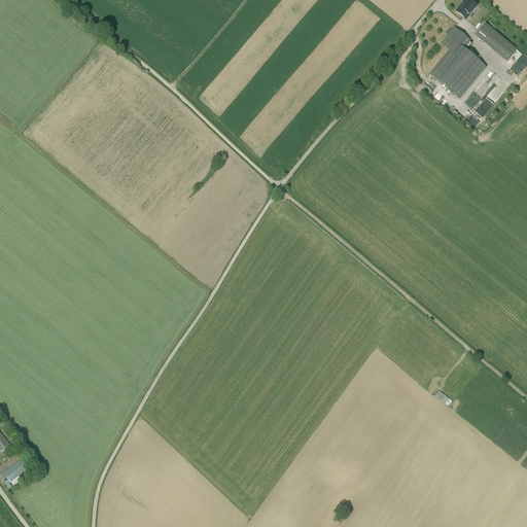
[(462,4),(456,11),(464,19),(464,18),(467,14),(469,15),(477,6),(469,0),(464,6),(462,4)]
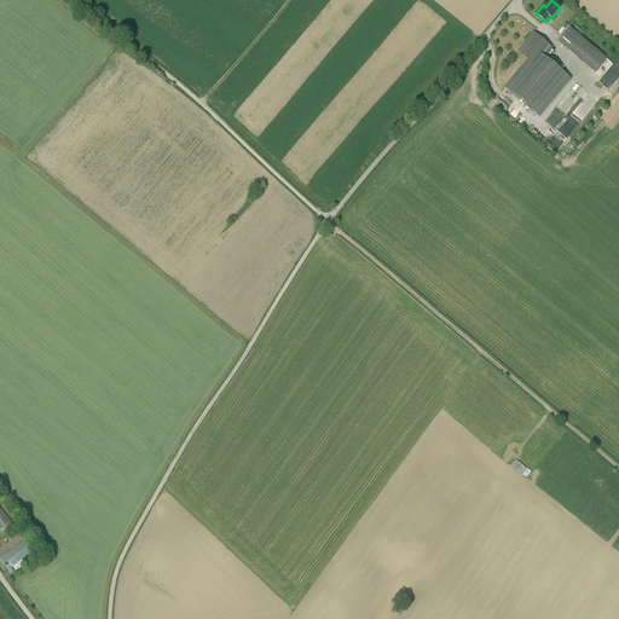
[(607,59),(570,28),(557,42),(595,73),(607,59)]
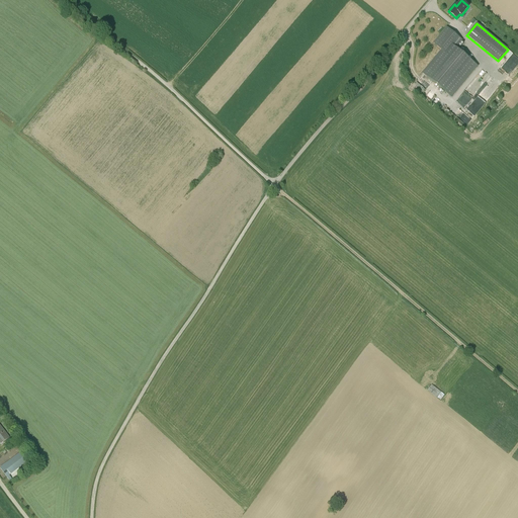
[(433,44),(441,50),(422,74),(451,98),(478,67),(456,49),(462,40),(446,27),(433,44)]
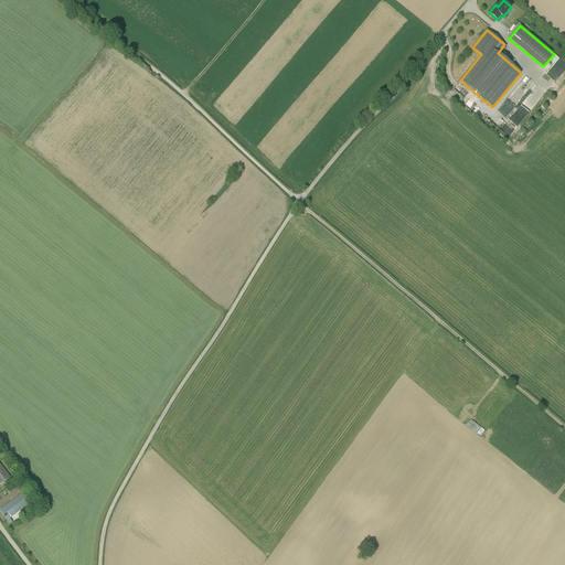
[(557,62),(550,71),(558,78),(564,70),(564,62),(555,54),(553,57),(557,62)]
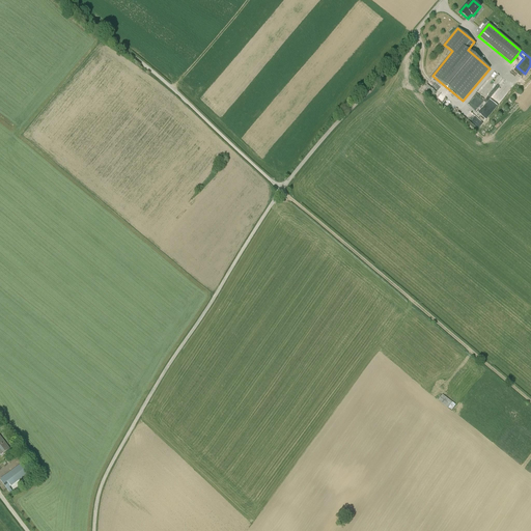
[(491,96),(500,104),(514,85),(506,79),(501,86),(499,84),(504,77),(495,71),(469,105),(479,112),(491,96)]
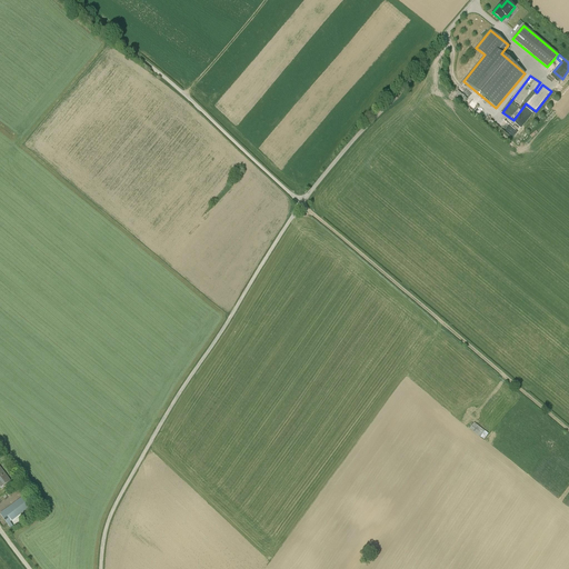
[(468,428),(480,437),(485,431),(475,423),(471,426),(470,425),(468,428)]
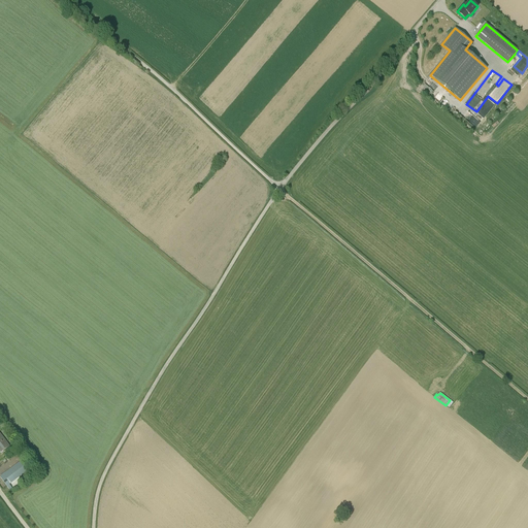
[(5,450),(9,446),(0,433),(0,451),(1,453),(5,450)]
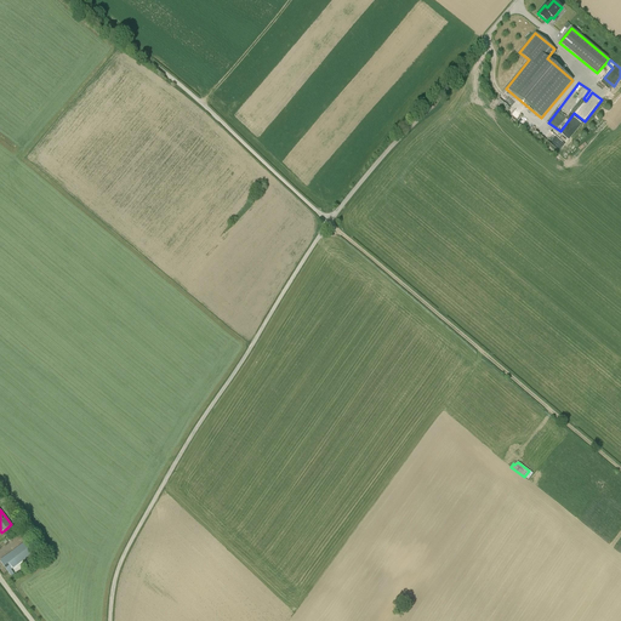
[(11,576),(16,573),(12,568),(27,558),(32,554),(34,552),(29,546),(28,547),(26,543),(0,562),(11,576)]
